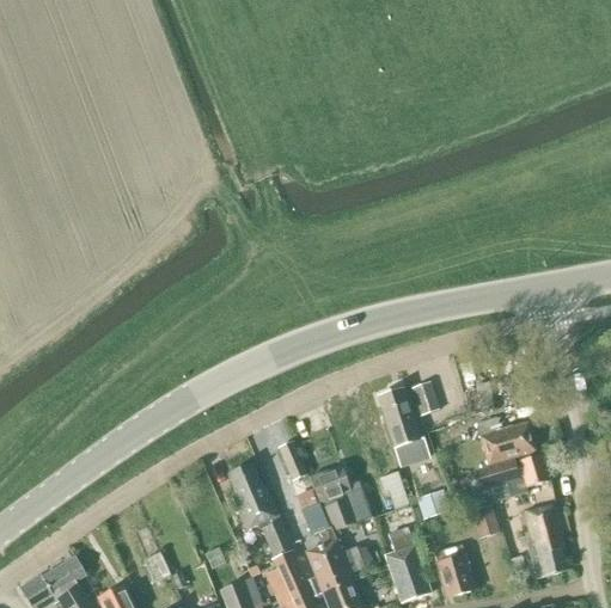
[(413,388),(421,412),(438,406),(431,381),(413,388)]
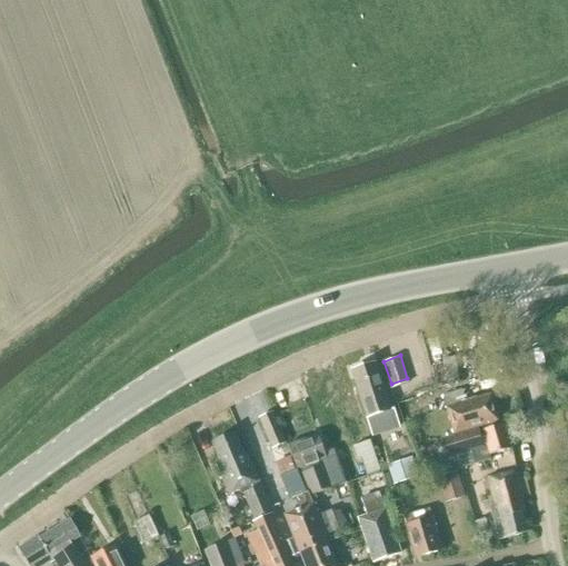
[(430,363),(437,385),(459,379),(452,357),(430,363)]
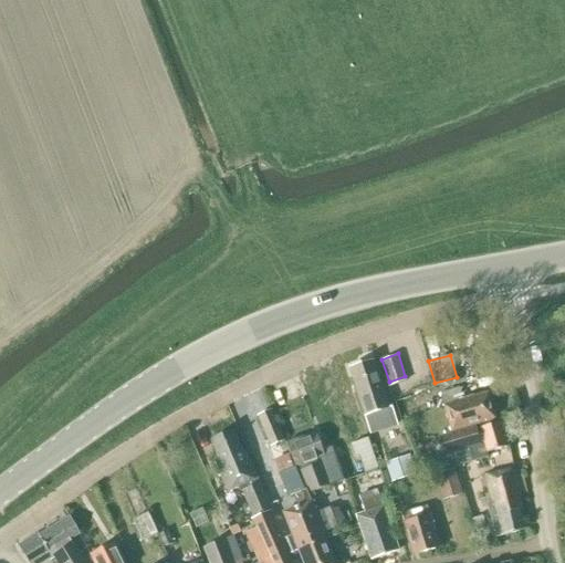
[(379,409),(390,406),(375,361),(351,367),(370,426),(383,423),(379,409)]
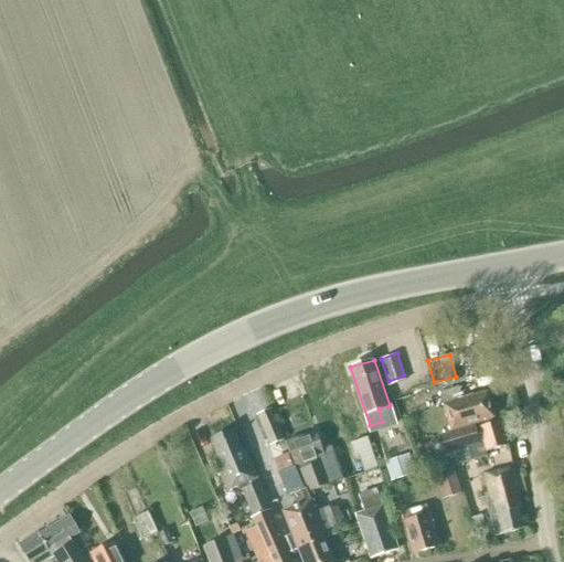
[(495,415),(487,389),(474,393),(472,392),(461,395),(458,384),(439,390),(451,427),(495,415)]
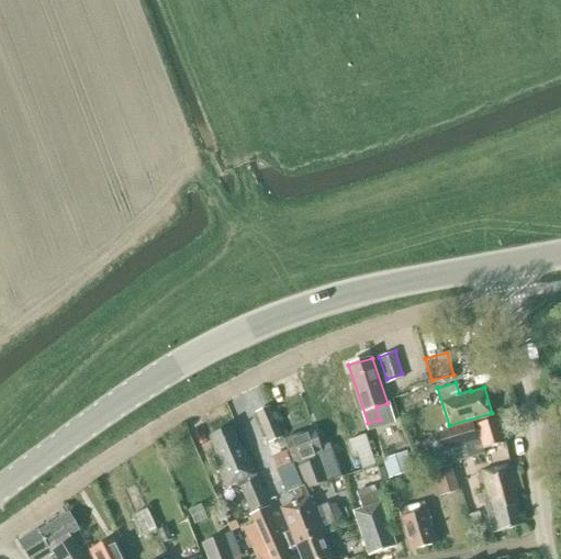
[(257,411),(270,440),(282,435),(269,405),(257,411)]
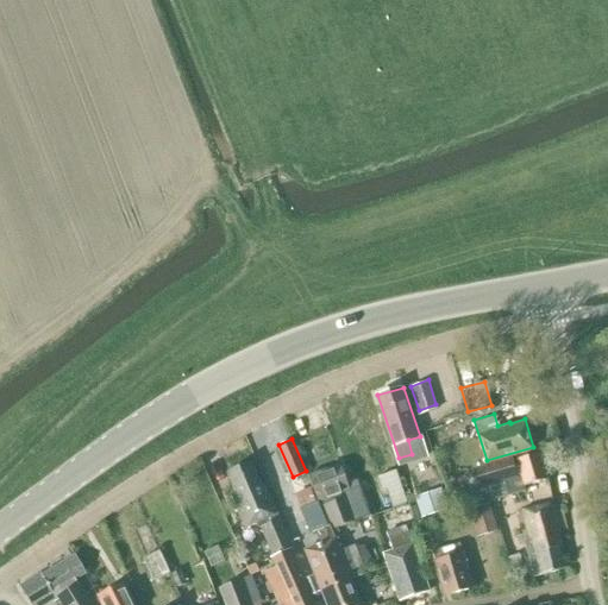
[(512,457),(516,473),(520,472),(524,483),(547,477),(540,451),(515,457),(512,457)]
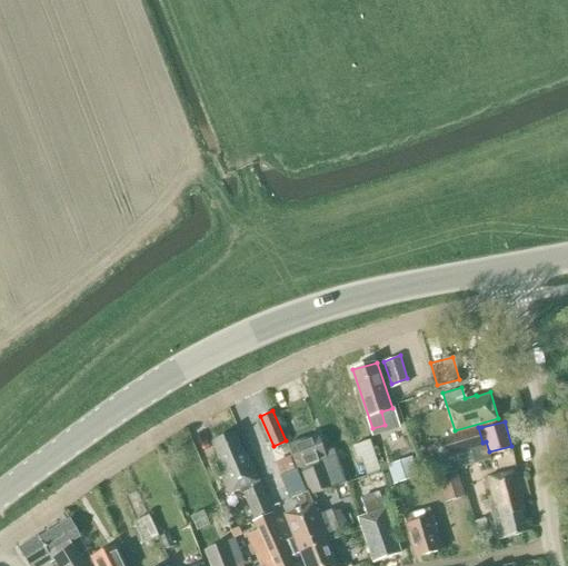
[(450,455),(484,445),(482,443),(478,427),(446,437),(450,455)]
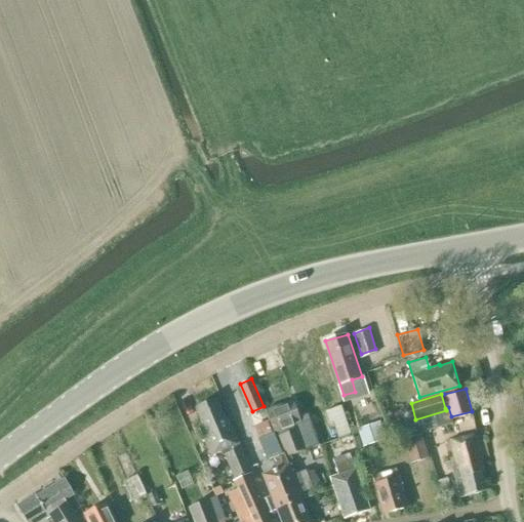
[(198,424),(209,453),(220,448),(223,453),(224,452),(229,465),(224,467),(228,478),(249,470),(229,417),(226,418),(216,397),(195,406),(201,423),(198,424)]
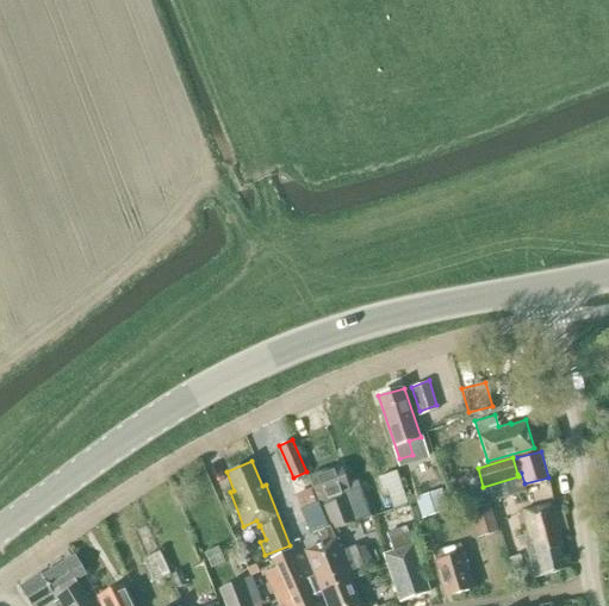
[(319,499),(334,530),(359,518),(346,489),(350,488),(341,463),(309,474),(318,499),(319,499)]
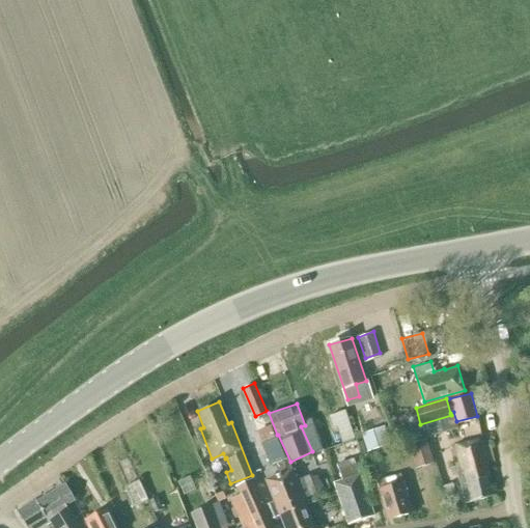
[(334,426),(350,421),(345,409),(330,414),(334,426)]
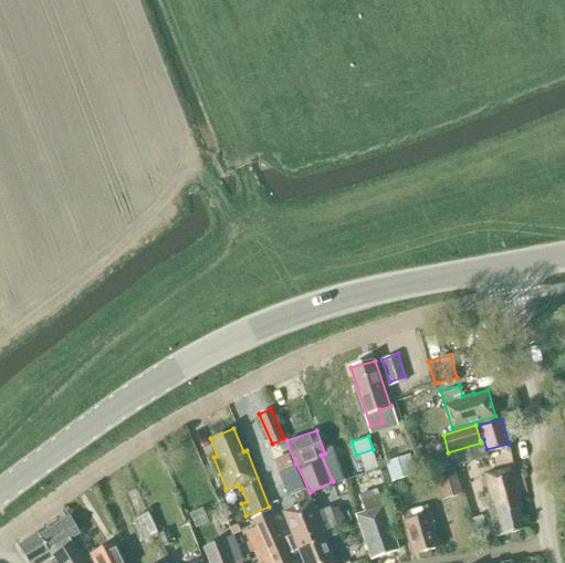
[(288,452),(274,458),(288,494),(296,491),(301,503),(283,510),(292,533),(303,528),(307,539),(324,532),(306,487),(304,488),(294,466),(293,466),(288,452)]
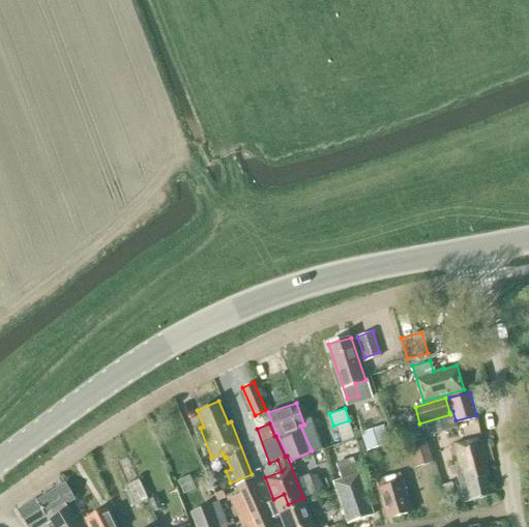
[(389,441),(385,429),(362,436),(366,449),(389,441)]
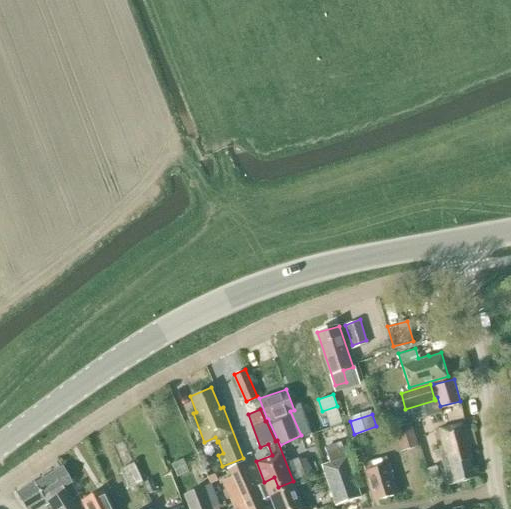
[(434,429),(449,483),(475,476),(470,457),(471,457),(469,446),(473,445),(467,421),(434,429)]
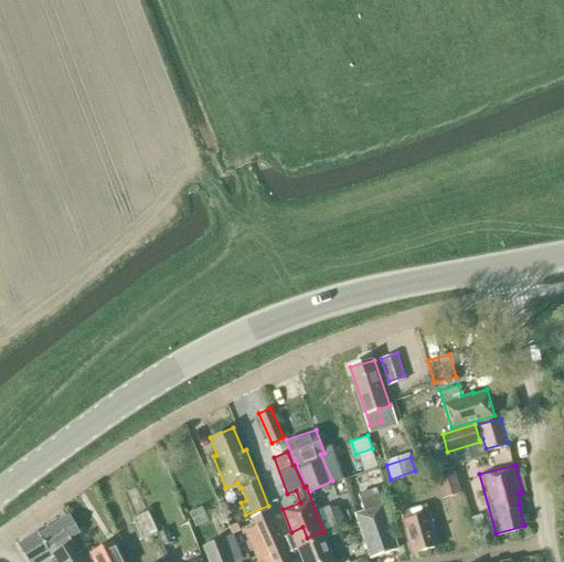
[(436,472),(444,496),(460,490),(453,466),(436,472)]
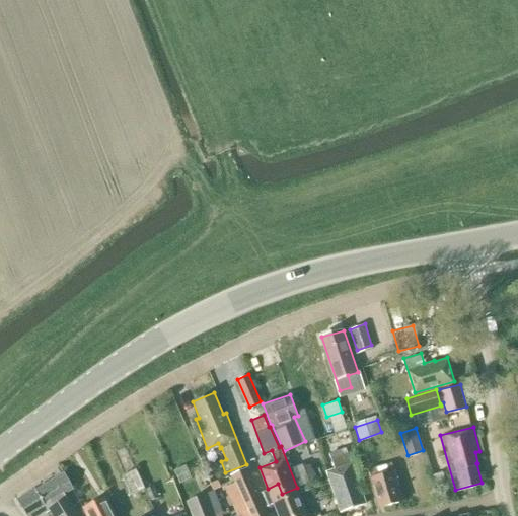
[(322,432),(323,449),(340,448),(340,440),(353,439),(352,431),(322,432)]
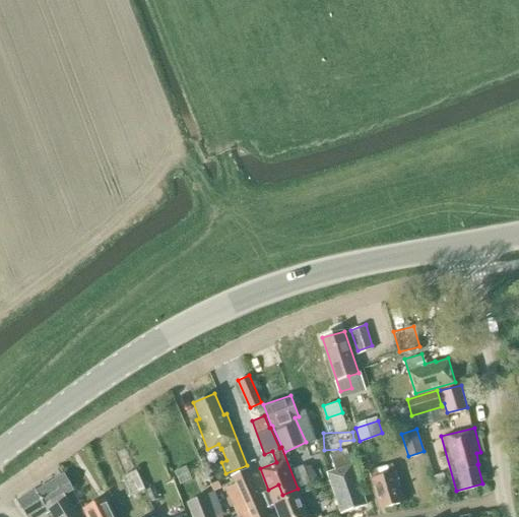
[(327,471),(340,511),(366,503),(351,463),(345,448),(330,453),(335,468),(327,471)]
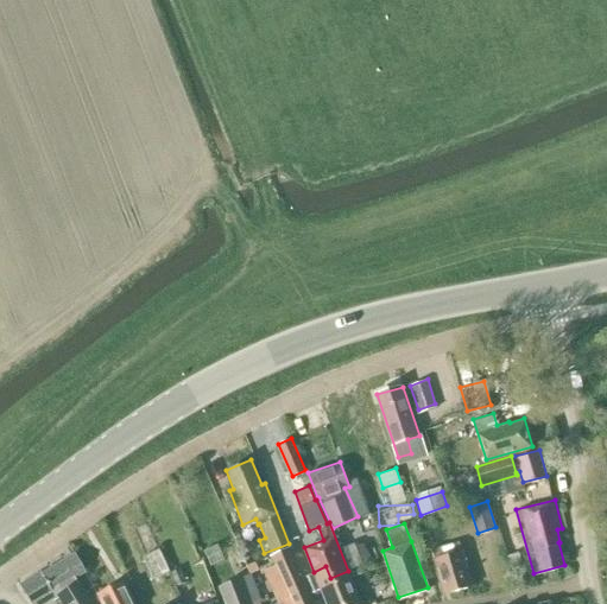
[(431,550),(434,559),(443,593),(472,585),(462,551),(456,552),(454,542),(441,546),(441,547),(431,550)]
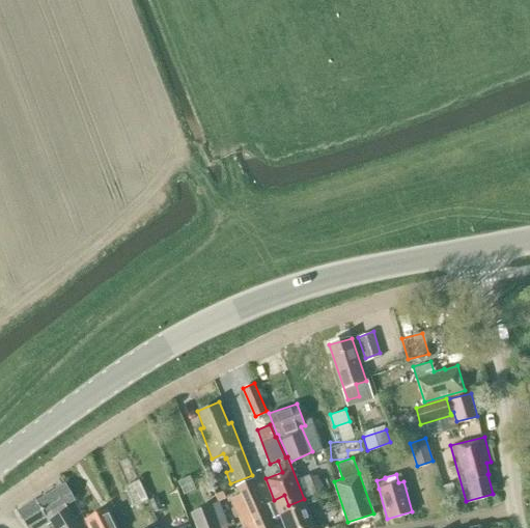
[(134,505),(148,498),(140,478),(126,485),(134,505)]
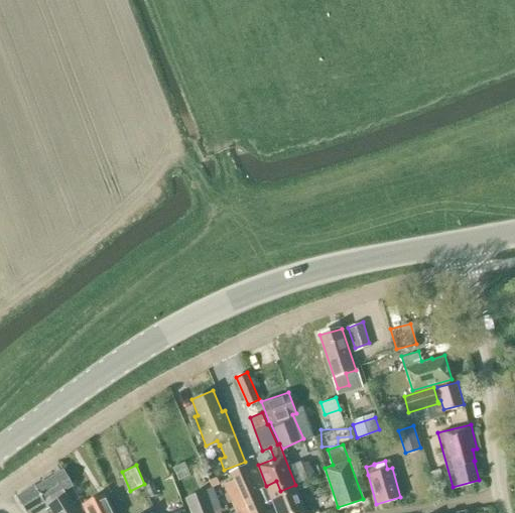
[(72,484),(62,468),(34,485),(33,483),(16,494),(26,511),(38,504),(42,509),(49,505),(53,512),(79,512),(67,492),(65,494),(61,490),(72,484)]
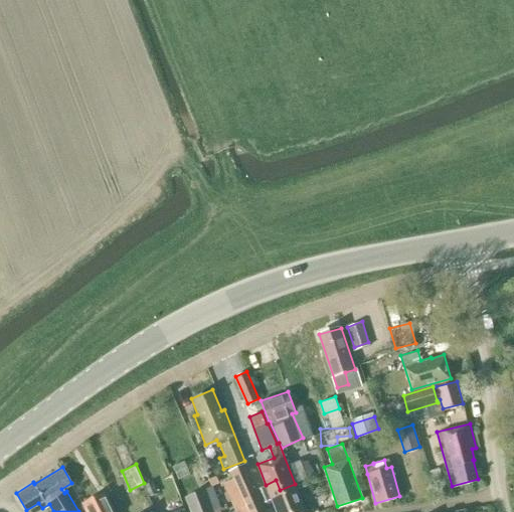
[(266,511),(255,489),(247,472),(223,482),(236,511),(266,511)]
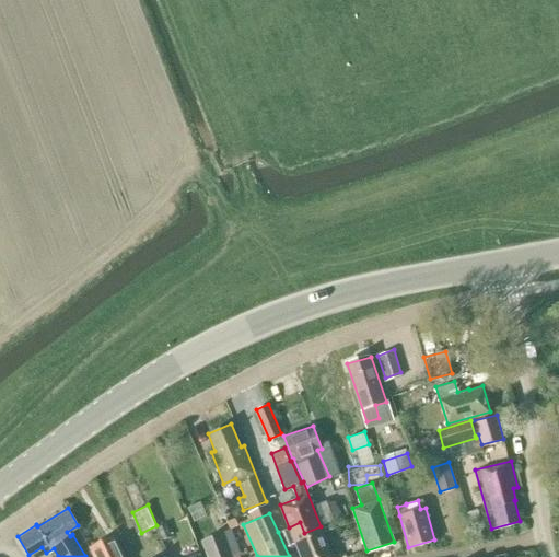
[(304,533),(300,522),(289,528),(279,531),(286,546),(295,542),(301,556),(332,556),(321,526),(304,533)]
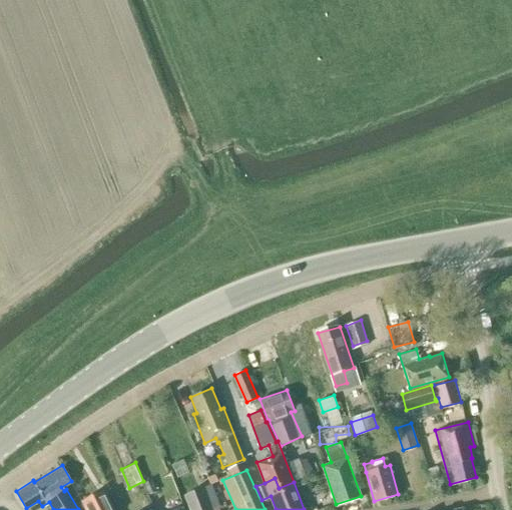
[(149,494),(157,490),(152,479),(144,482),(149,494)]
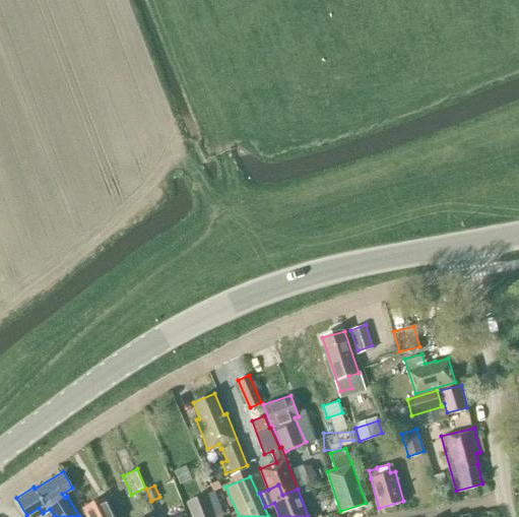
[(223,516),(222,513),(213,491),(187,501),(193,516),(223,516)]
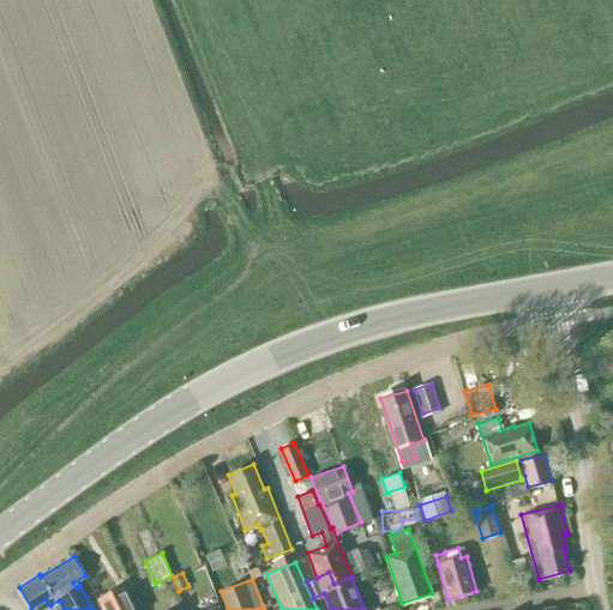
[(136,609),(124,586),(97,599),(103,609),(136,609)]
